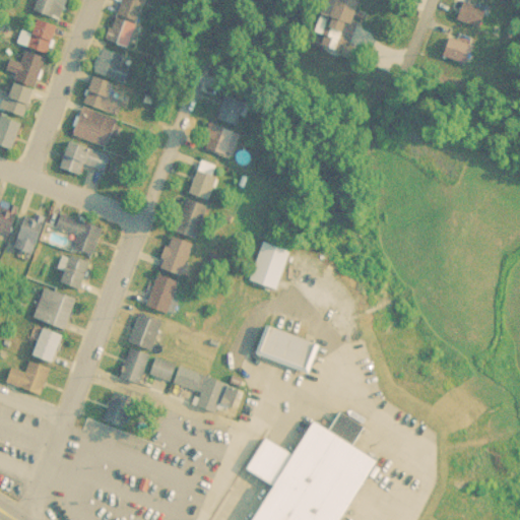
[(58,23),(68,0),(35,0),(30,10),(58,23)]
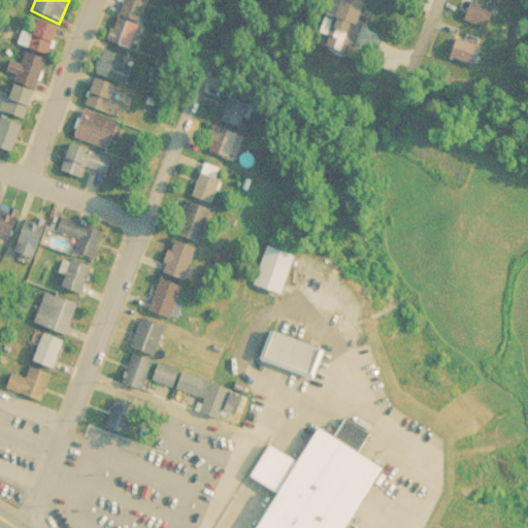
[(131,50),(145,0),(123,0),(109,43),(131,50)]
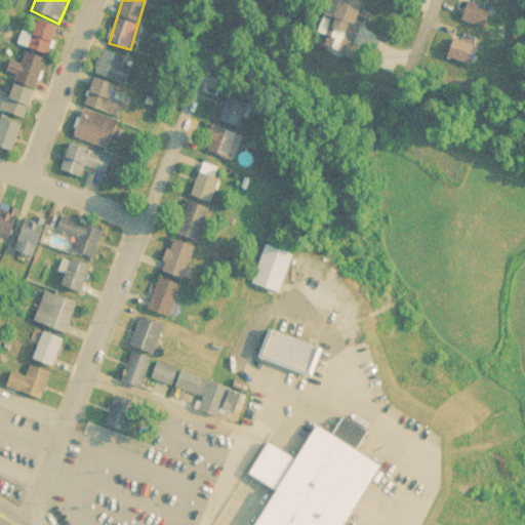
[(364,0),(332,0),(324,35),(326,36),(323,48),(351,55),(364,0)]
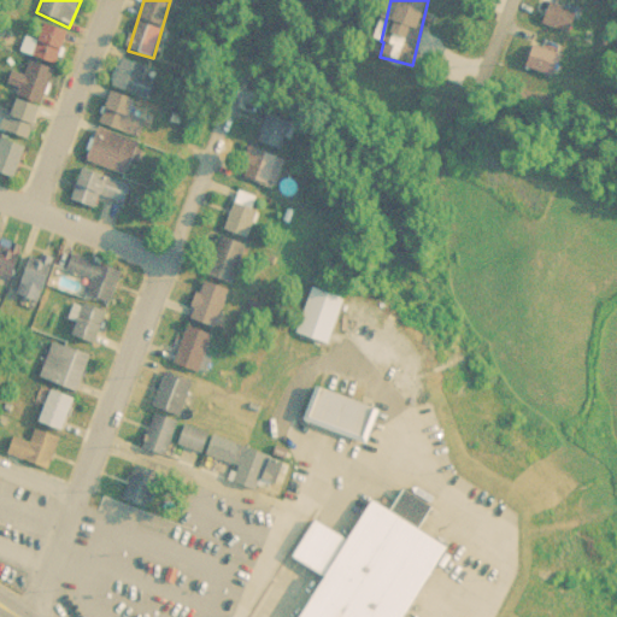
[(544,25),(573,36),(581,15),(552,4),(544,25)]
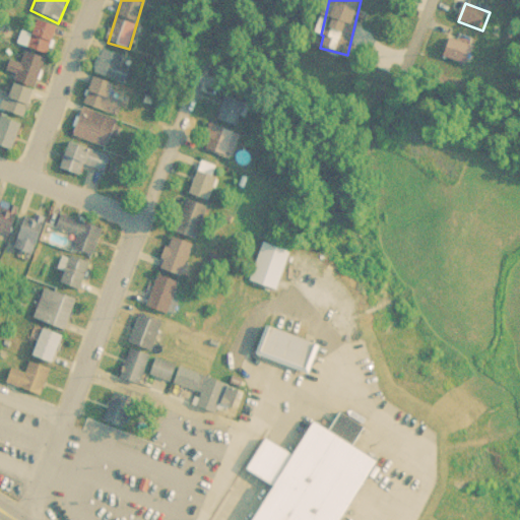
[(59,28),(35,20),(24,47),(49,56),(59,28)]
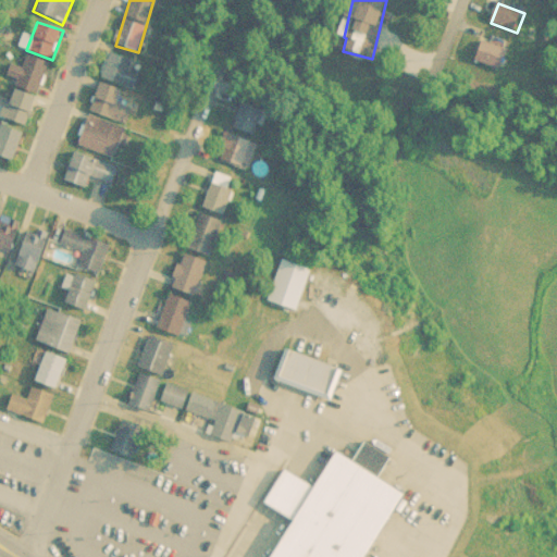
[(502,72),(509,52),(482,41),(474,60),(502,72)]
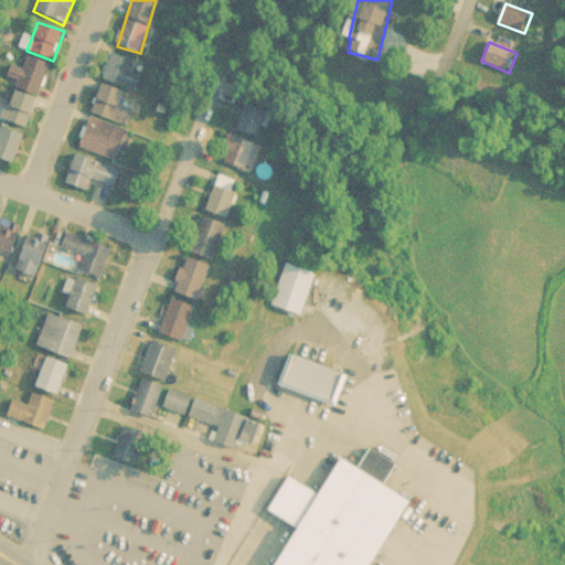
[(22,70),(10,65),(6,80),(41,92),(50,65),(27,57),(22,70)]
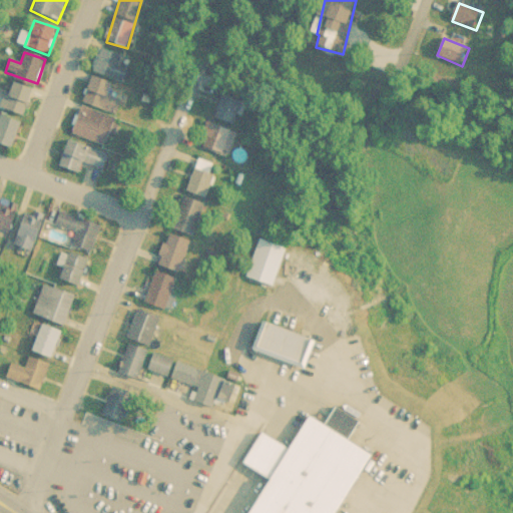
[(124,82),(130,60),(100,52),(94,74),(124,82)]
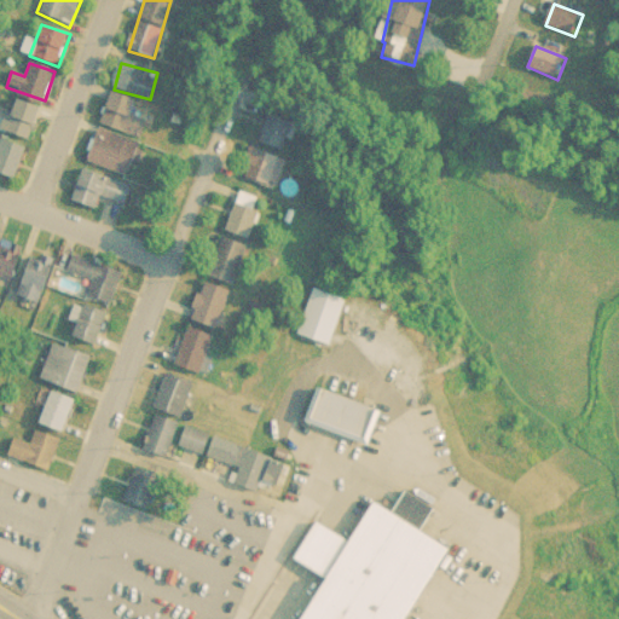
[(133,117),(137,100),(110,94),(102,127),(144,138),(149,122),(133,117)]
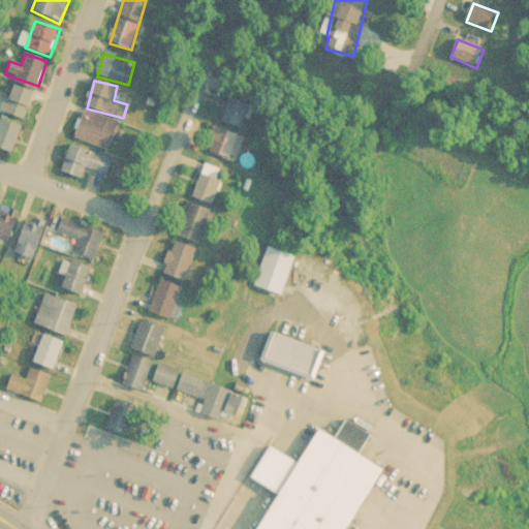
[(4,114),(27,121),(36,93),(13,85),(4,114)]
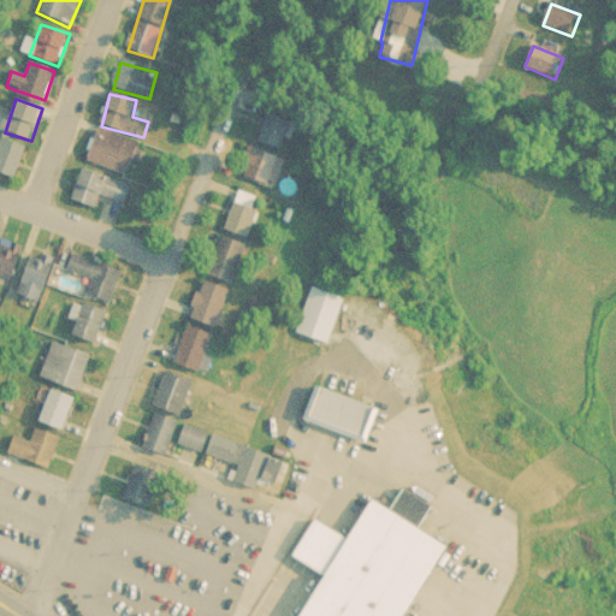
[(294,126),(267,116),(255,142),(282,153),(294,126)]
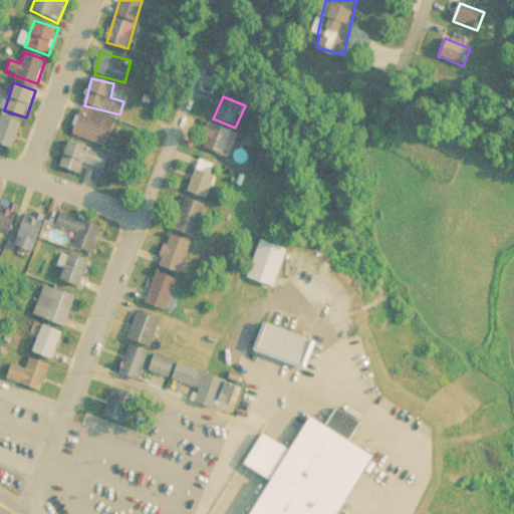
[(116,119),(83,107),(73,135),(106,147),(116,119)]
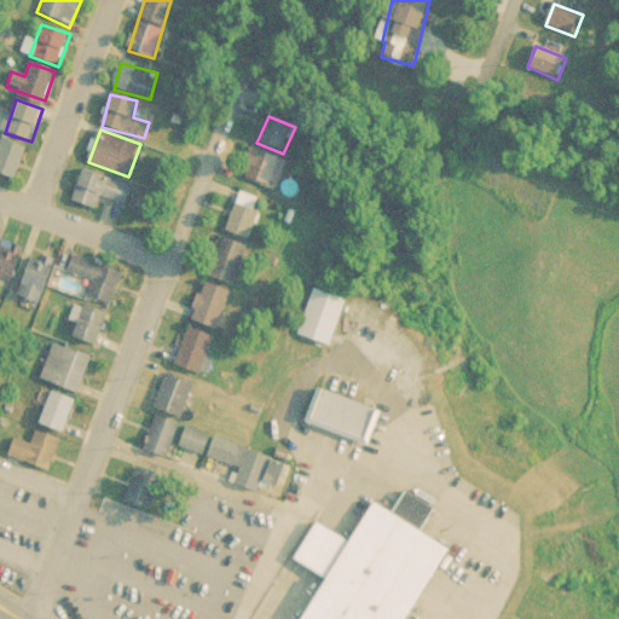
[(0,173),(17,178),(25,148),(0,139),(0,173)]
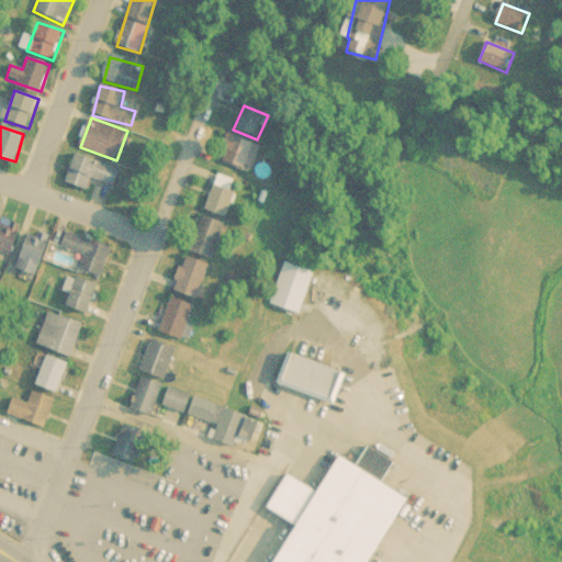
[(260,156),(245,136),(224,153),(239,172),(260,156)]
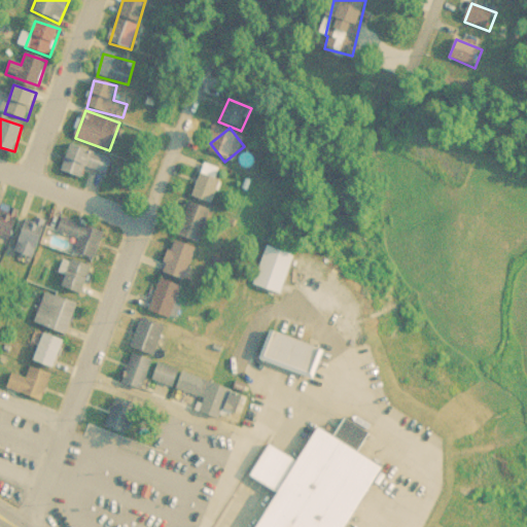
[(111,159),(69,144),(60,172),(80,179),(84,168),(106,175),(111,159)]
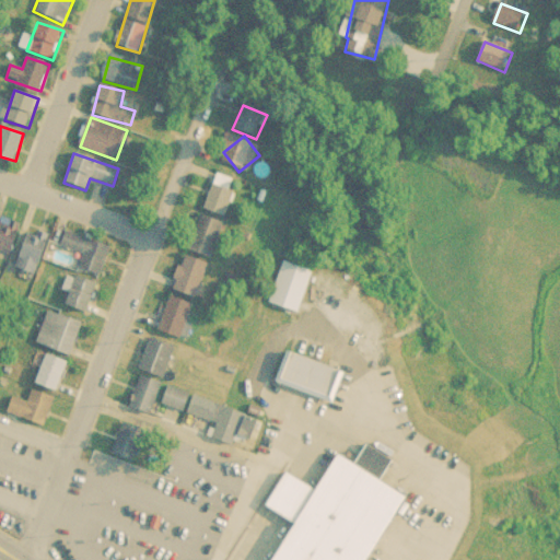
[(225,219),(236,193),(216,184),(205,210),(225,219)]
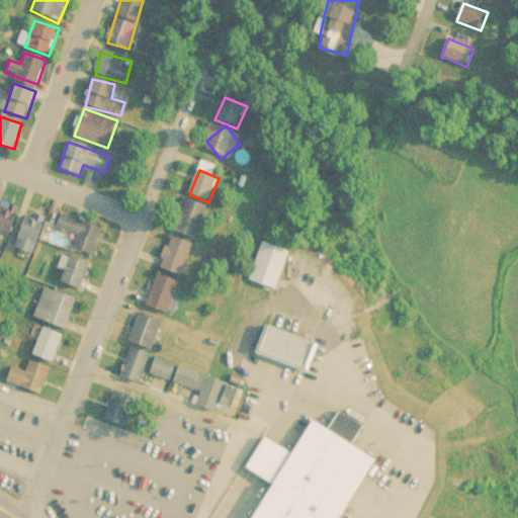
[(208,209),(187,199),(173,231),(194,241),(208,209)]
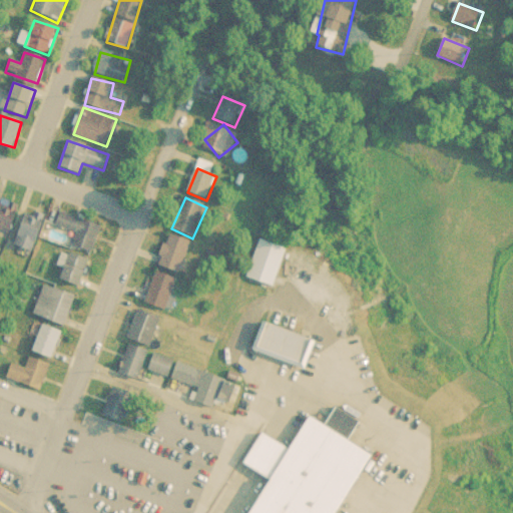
[(13,204),(0,205),(0,231),(17,230),(13,204)]
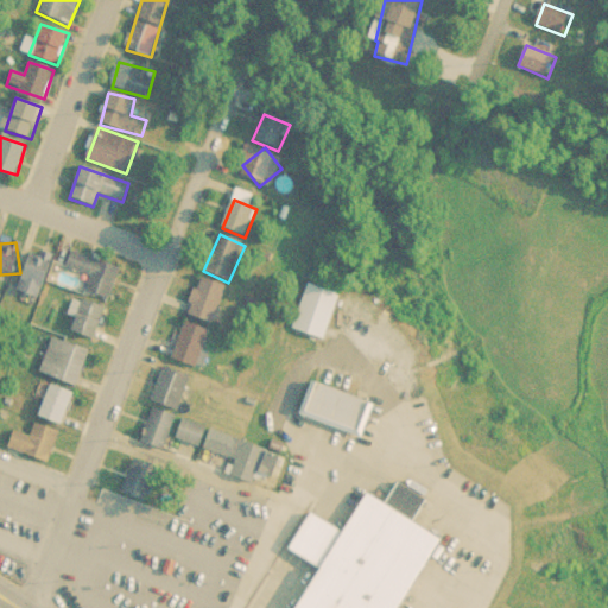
[(120,268),(73,252),(67,270),(90,278),(86,292),(109,301),(120,268)]
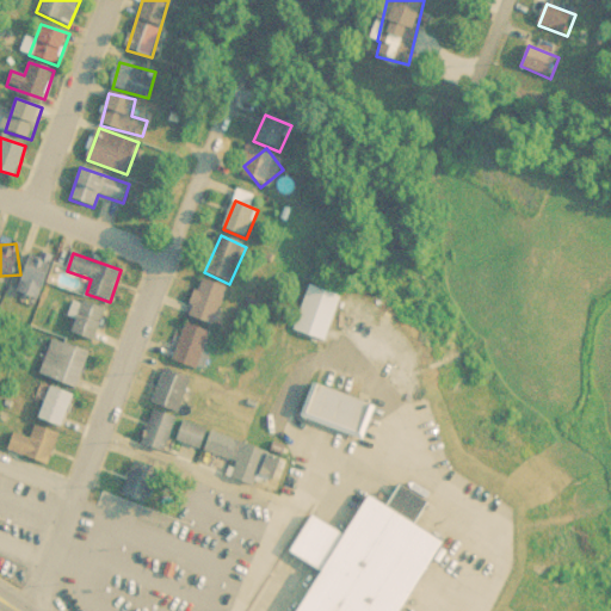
[(56,270),(38,257),(14,288),(32,302),(56,270)]
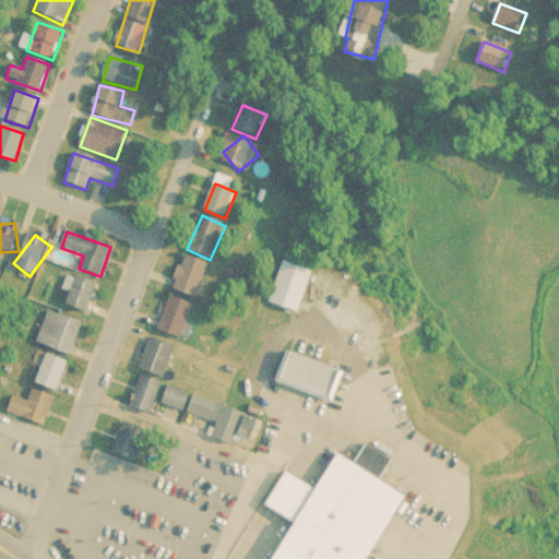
[(207,264),(182,256),(171,290),(195,298),(207,264)]
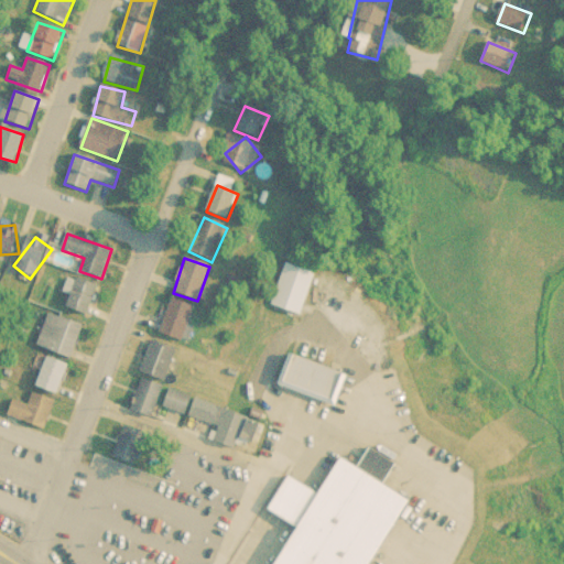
[(315,273),(283,263),(270,305),(302,316),(315,273)]
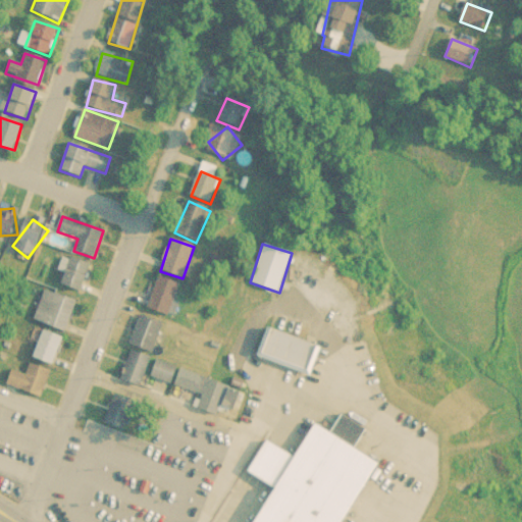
[(61,285),(83,292),(90,264),(68,259),(61,285)]
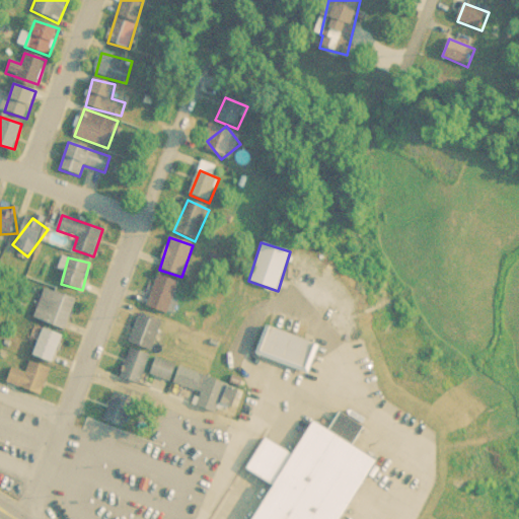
[(179,284),(157,276),(146,307),(167,315),(179,284)]
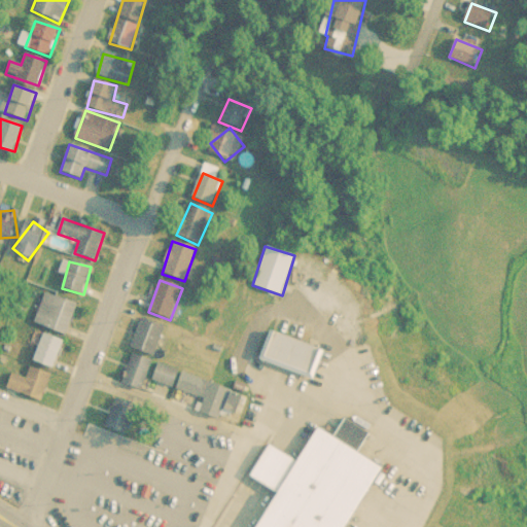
[(67,336),(76,305),(43,294),(33,324),(67,336)]
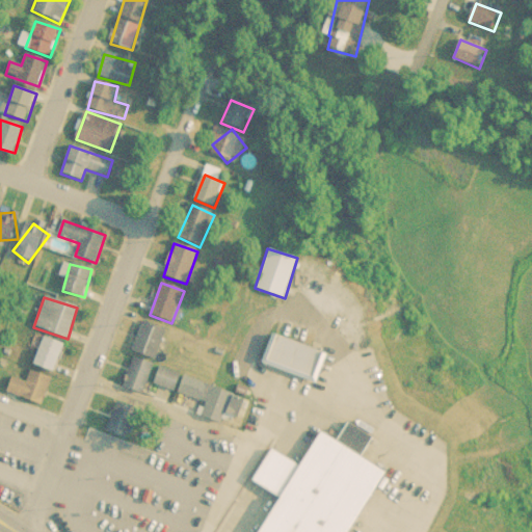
[(131,351),(156,361),(166,331),(141,322),(131,351)]
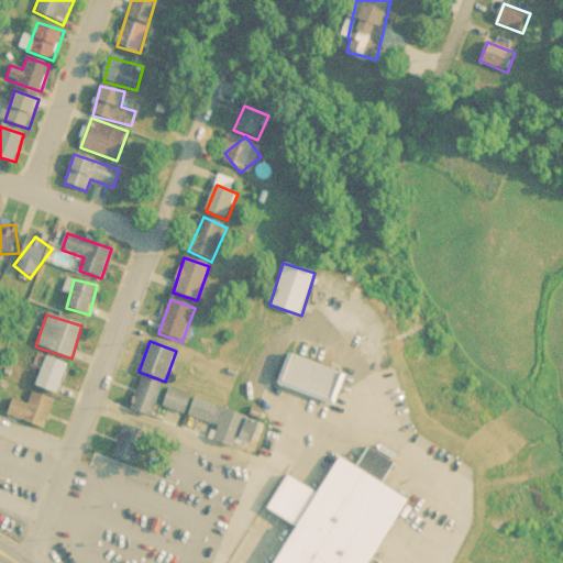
[(277,388),(335,409),(348,375),(289,354),(277,388)]
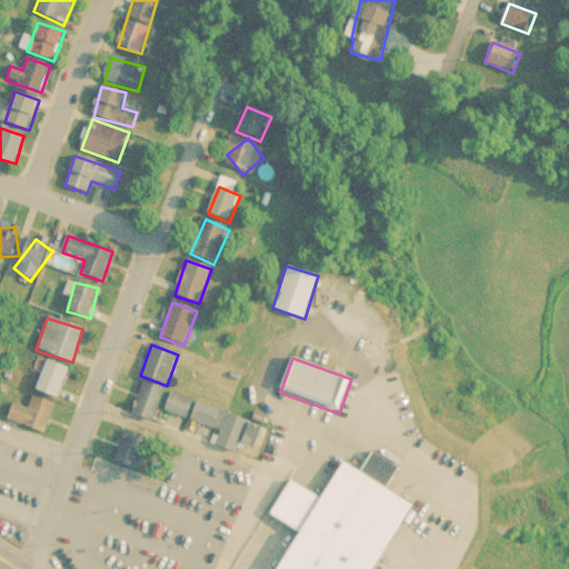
[(35,391),(59,399),(69,370),(46,361),(35,391)]
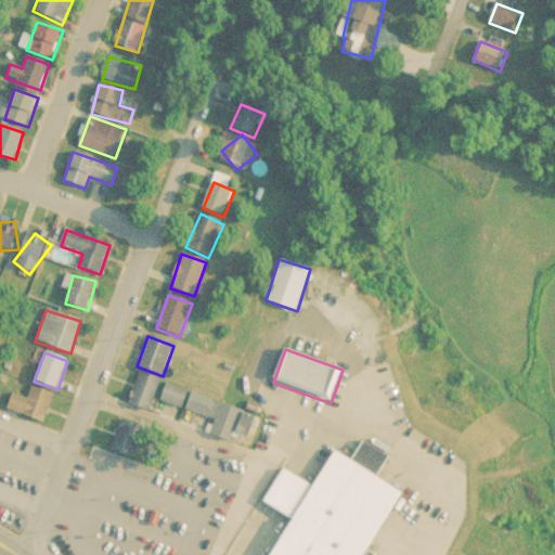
[(128,405),(149,412),(159,381),(138,374),(128,405)]
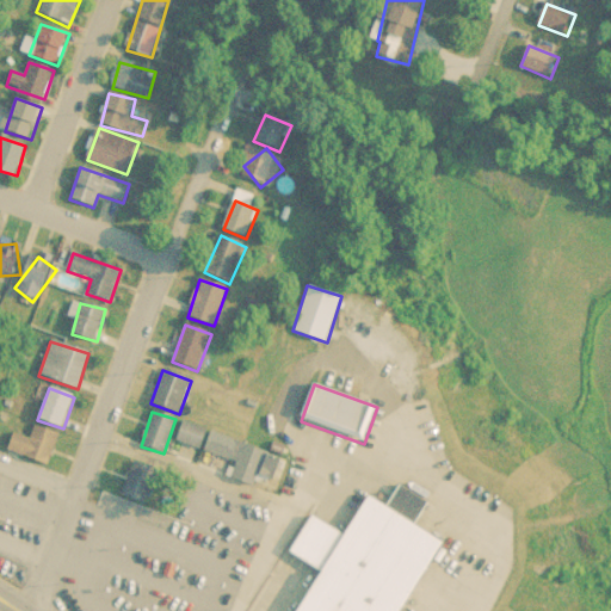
[(174,444),(233,463),(228,479),(273,493),(284,458),(181,424),(174,444)]
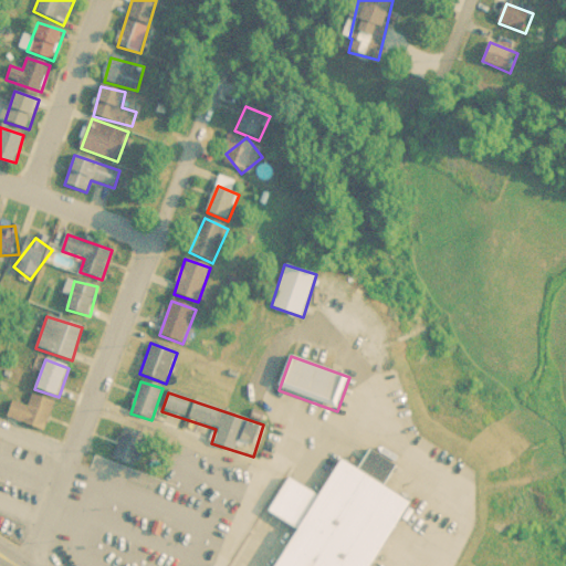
[(11,402),(6,419),(45,432),(54,404),(31,396),(27,408),(11,402)]
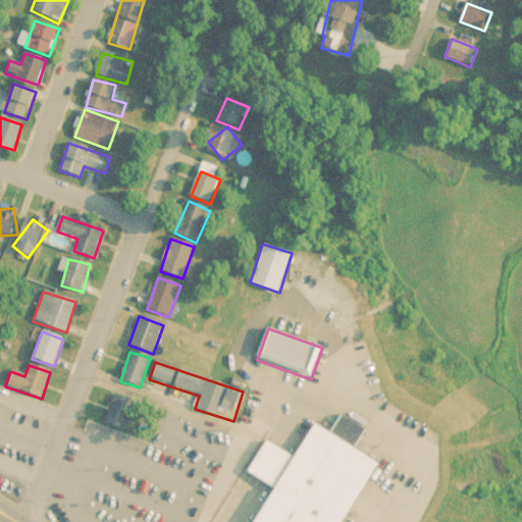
[(198,516),(214,467),(200,462),(210,428),(190,421),(180,436),(179,433),(161,427),(154,429),(150,441),(124,434),(123,430),(134,400),(113,394),(103,425),(85,419),(68,470),(85,475),(79,468),(82,458),(157,482),(159,493),(198,516)]
